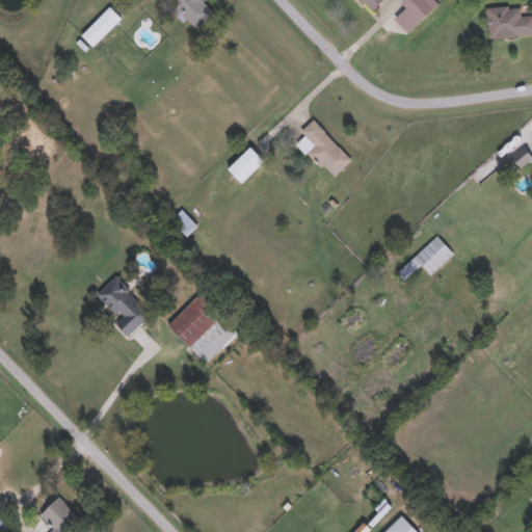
[(168,0),(205,0),(215,10),(196,28),(168,0)]
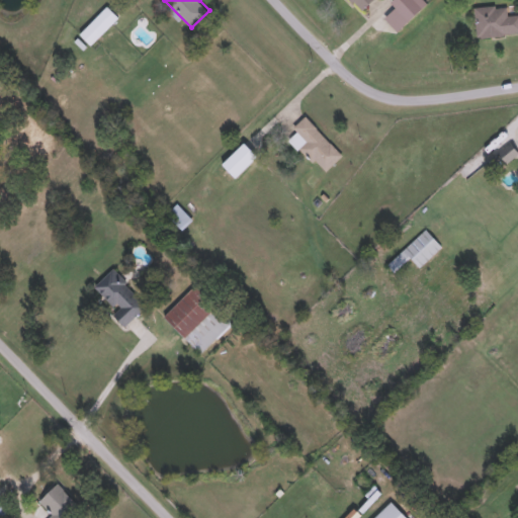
[(352,0),(372,0),(362,10),(352,0)]
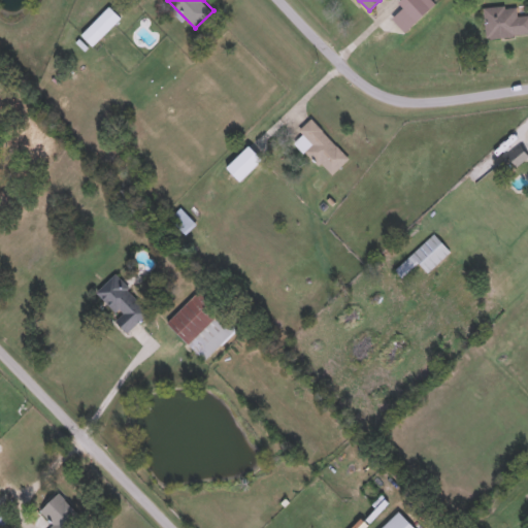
[(483,8),(517,5),(518,15),(527,14),(527,24),(527,34),(486,38),(483,8)]
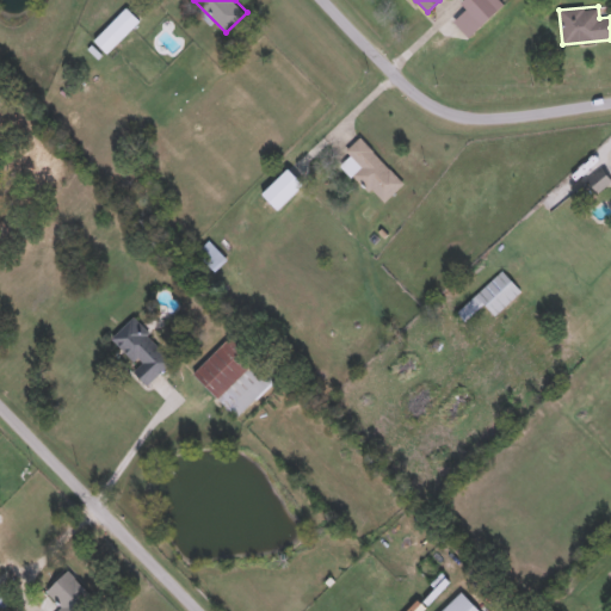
[(94,39),(127,7),(140,20),(107,53),(94,39)]
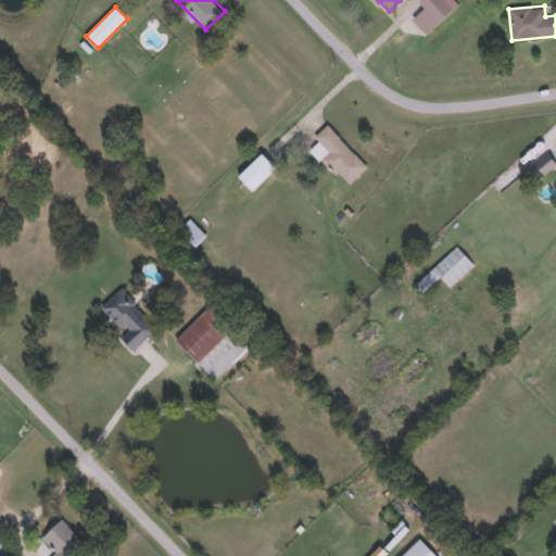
[(348,185),(310,143),(329,125),(367,166),(348,185)]
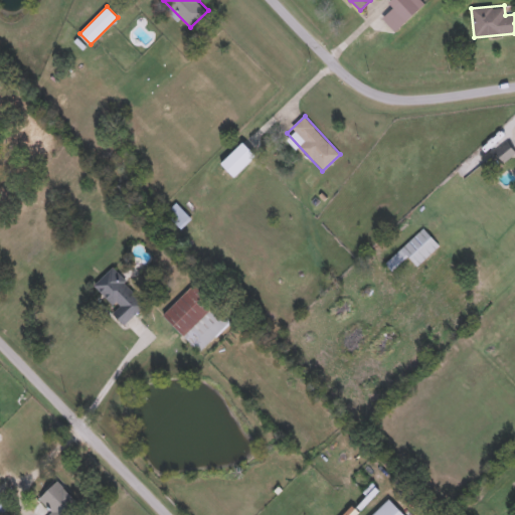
[(514,152),(502,162),(494,152),(507,142),(514,152)]
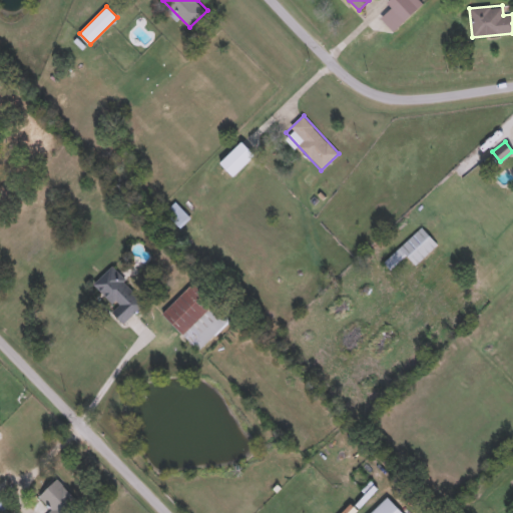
[(191,215),(180,227),(164,211),(175,200),(191,215)]
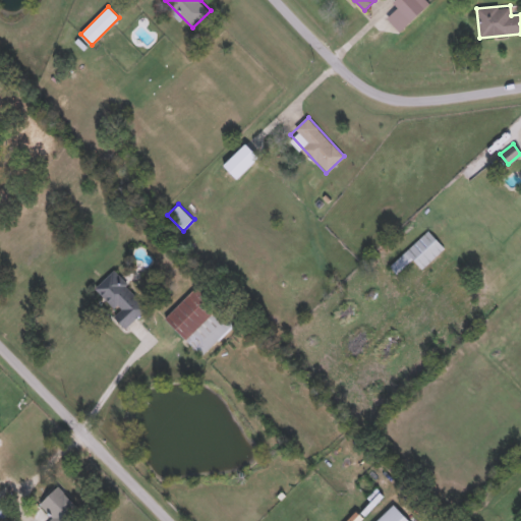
[(393,263),(427,229),(445,246),(422,268),(411,256),(399,270),(393,263)]
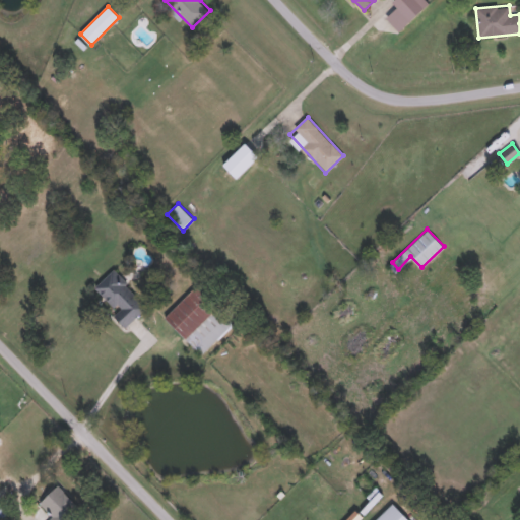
[(94,288),(115,269),(147,306),(127,324),(94,288)]
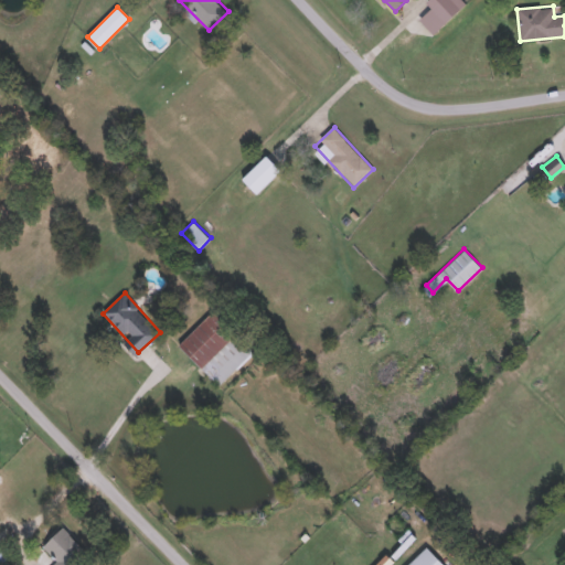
[(254,350),(220,384),(178,343),(213,308),(254,350)]
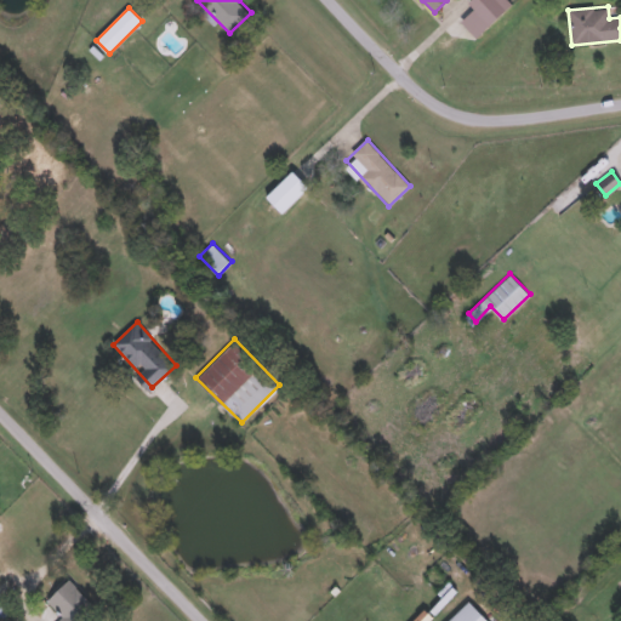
[(57,620),(63,616),(46,598),(69,577),(96,608),(80,620),(57,620)]
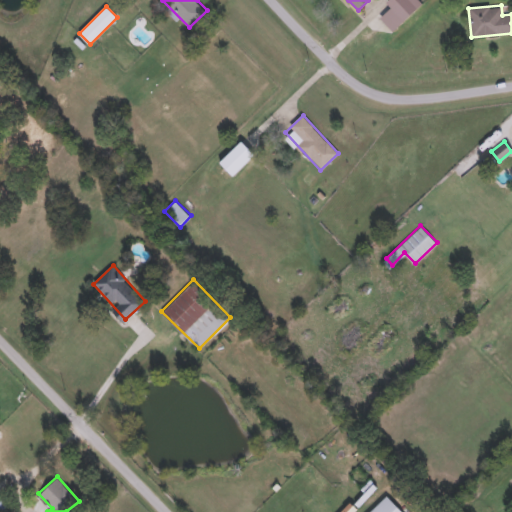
[(368,511),(387,494),(403,511),(368,511)]
